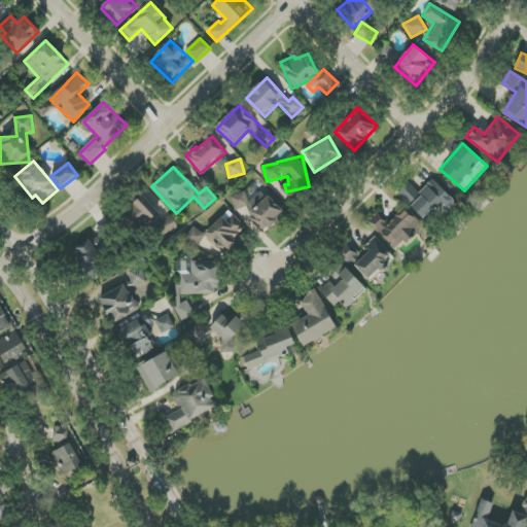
[(419,192),(409,183),(397,194),(426,221),(442,206),(445,209),(454,200),(432,179),(419,192)]
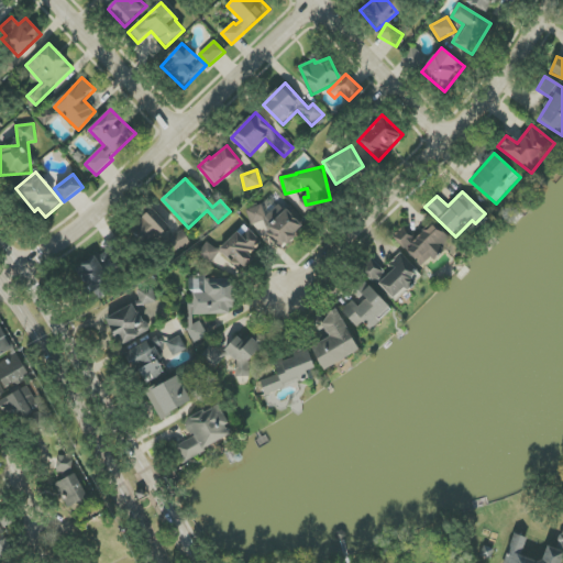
[(246,210),(252,225),(266,220),(261,205),(246,210)]
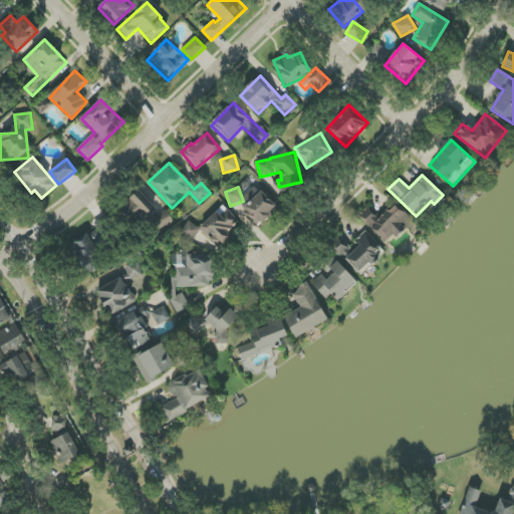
[(257,228),(281,205),(265,189),(242,212),(257,228)]
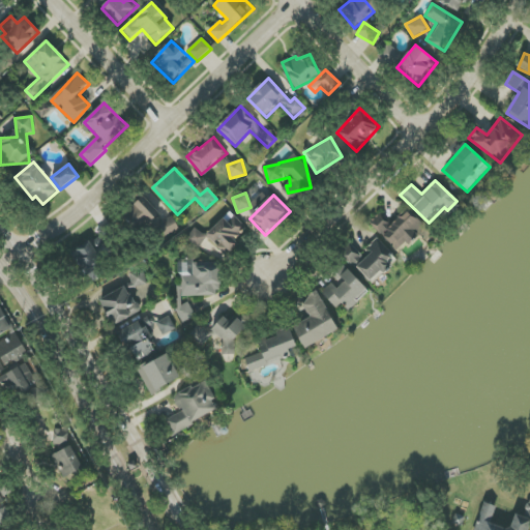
[(160,214),(145,197),(123,215),(138,231),(147,222),(155,231),(159,228),(153,221),(160,214)]
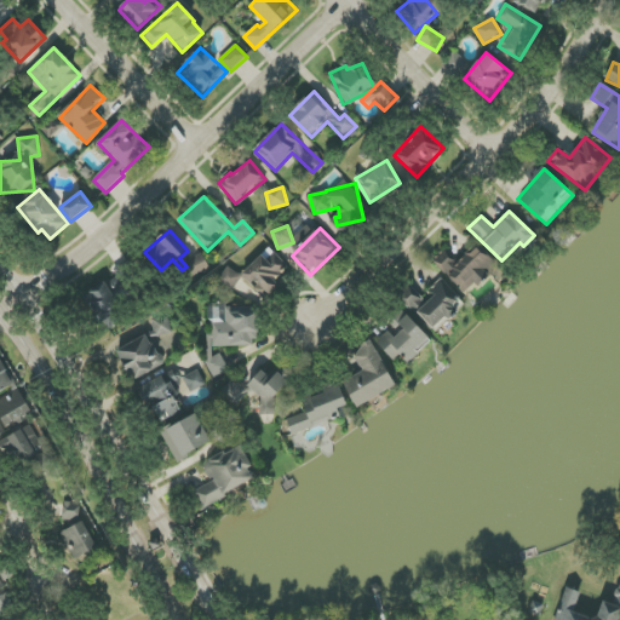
[(466,296),(499,267),(478,245),(459,263),(447,250),(434,262),(466,296)]
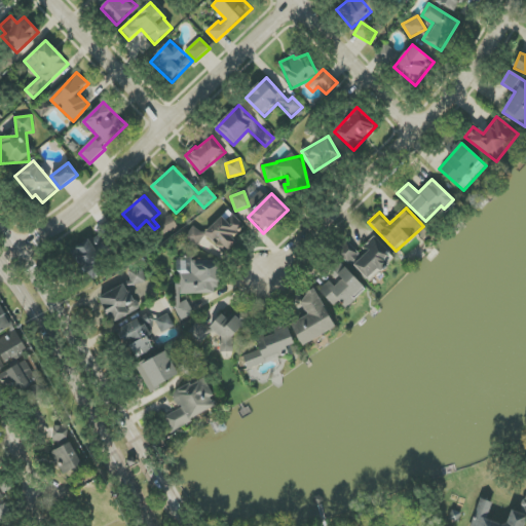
[(185,239),(198,248),(207,234),(214,243),(228,252),(237,243),(233,238),(239,234),(243,226),(233,215),(228,212),(203,232),(192,226),(185,239)]
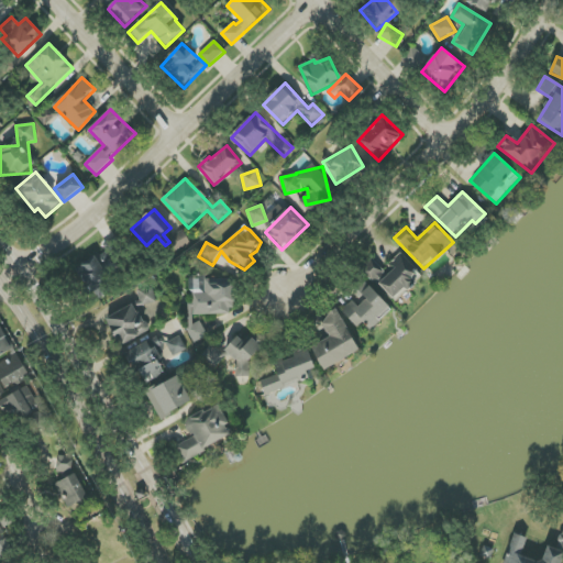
[(169,238),(177,251),(190,243),(183,230),(169,238)]
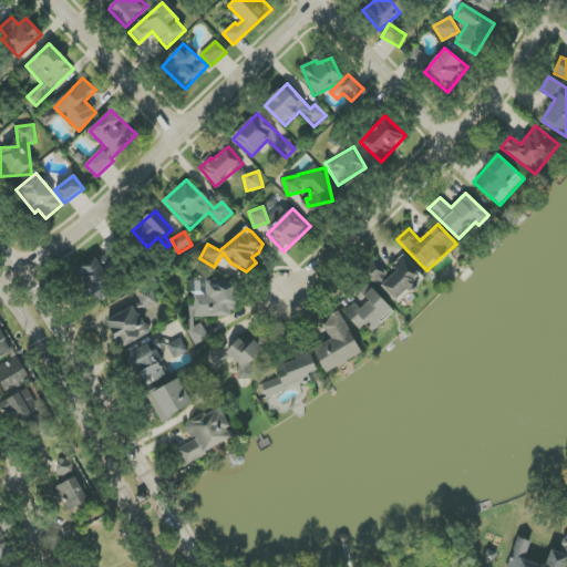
[(398,303),(419,282),(414,279),(420,274),(403,256),(387,272),(377,263),(366,272),(398,303)]
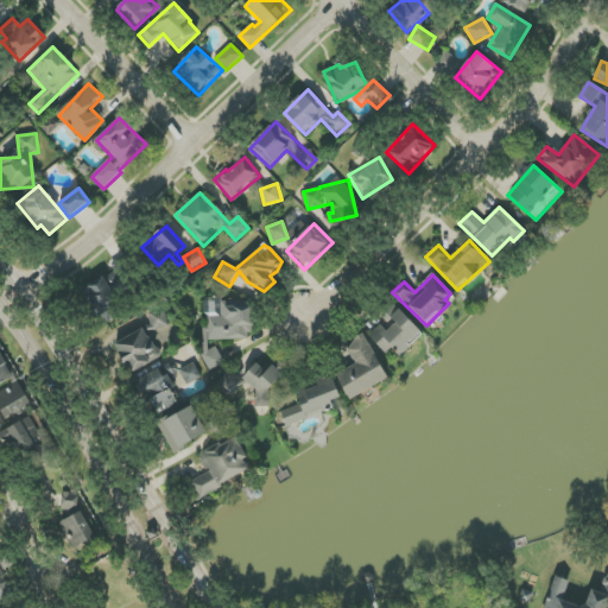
[(252,301),(222,302),(222,316),(209,317),(209,329),(204,329),(204,368),(221,367),(220,341),(253,340),(252,301)]
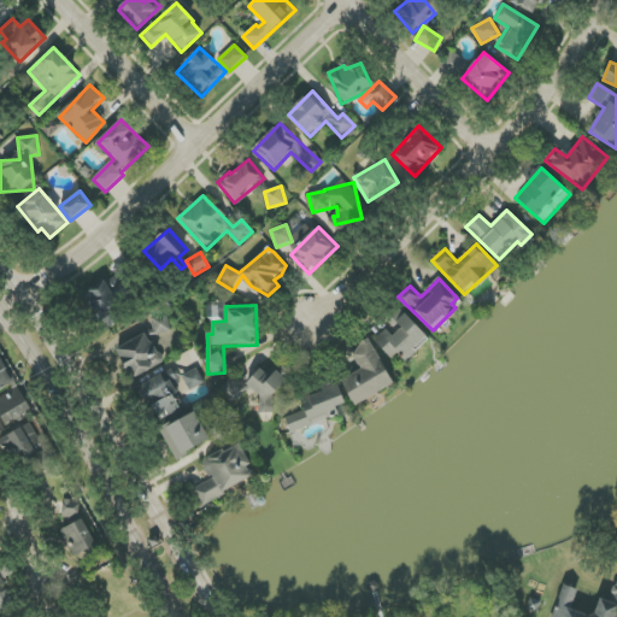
[(150,319),(154,329),(116,347),(130,380),(165,363),(154,338),(174,329),(166,312),(150,319)]
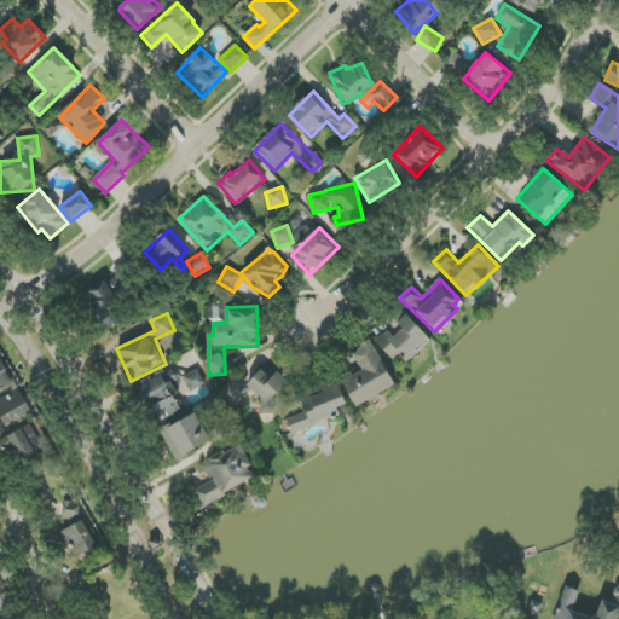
[(393,360),(399,354),(406,363),(431,341),(404,313),(389,327),(392,328),(377,342),(393,360)]
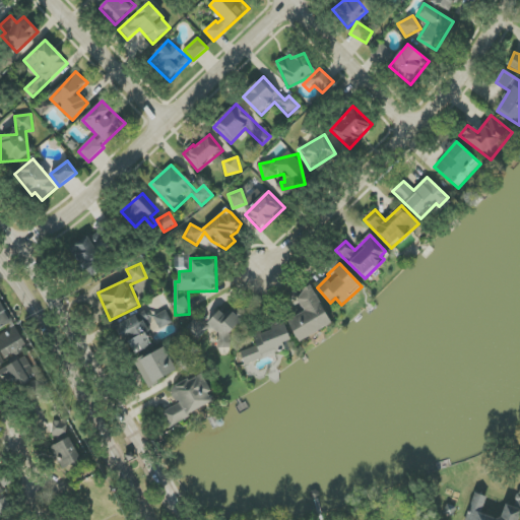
[(301,342),(332,323),(311,287),(296,297),(305,311),(287,322),(301,342)]
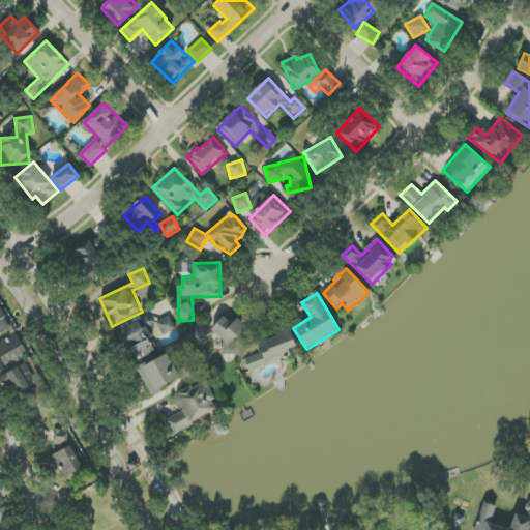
[(0,335),(13,327),(0,306),(0,335)]
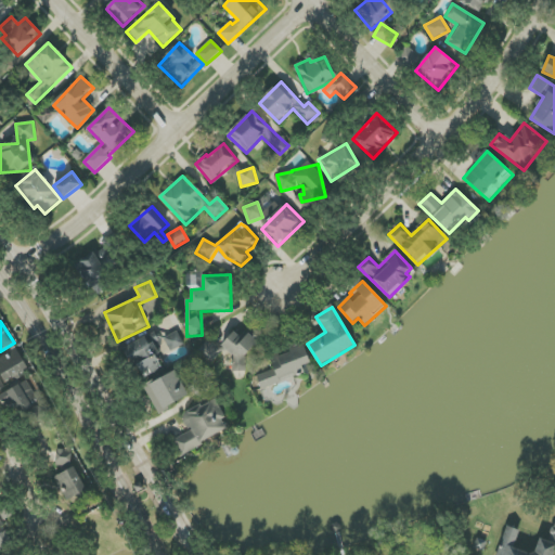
[(126,347),(142,379),(165,369),(159,357),(184,345),(178,331),(160,339),(157,332),(126,347)]
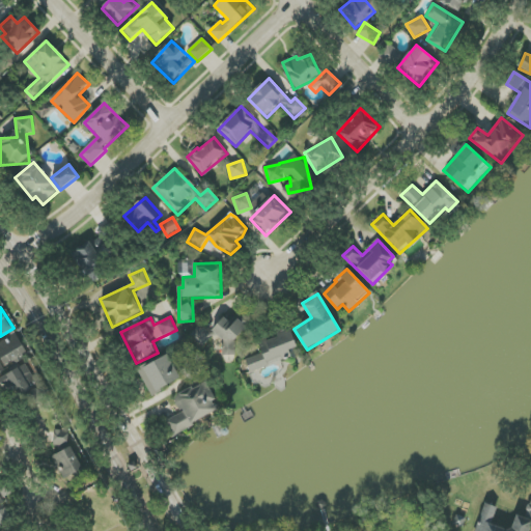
[(246,361),(251,373),(291,355),(289,351),(298,347),(289,330),(259,344),(263,353),(246,361)]
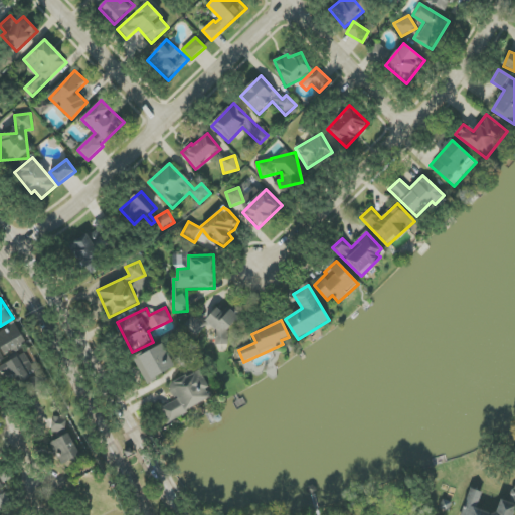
[(27,346),(18,325),(0,332),(0,346),(4,356),(27,346)]
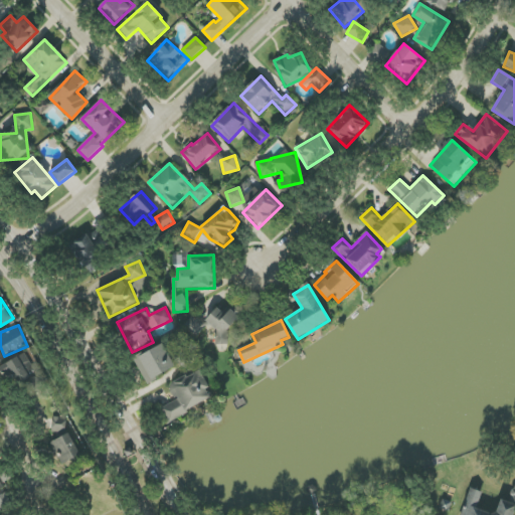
[(134,359),(147,383),(176,368),(162,344),(134,359)]
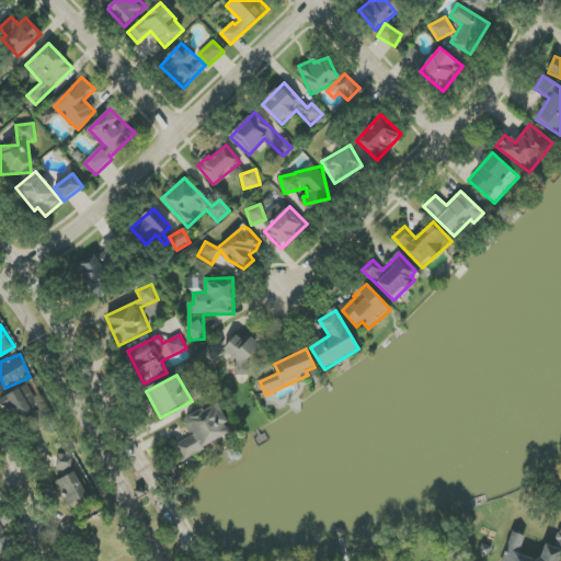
[(16,420),(38,410),(27,387),(0,398),(0,400),(4,412),(12,409),(16,420)]
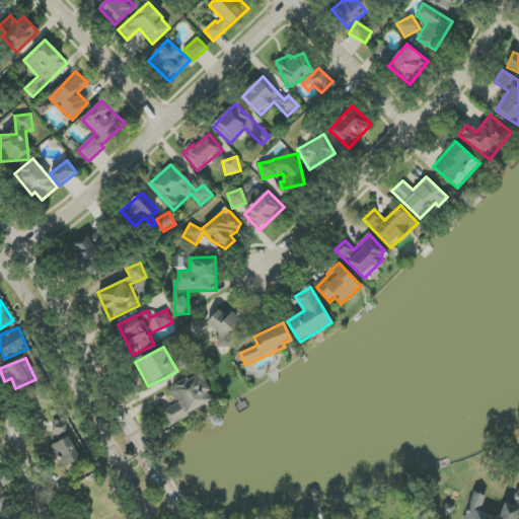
[(169,425),(215,401),(201,372),(169,388),(177,403),(162,412),(169,425)]
